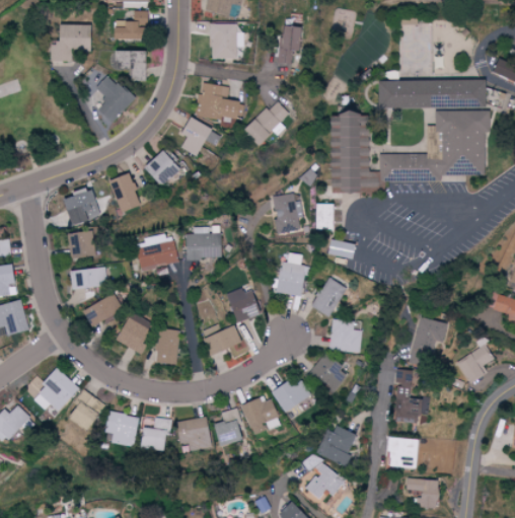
[(208,0),(207,8),(241,17),(245,0),(208,0)]
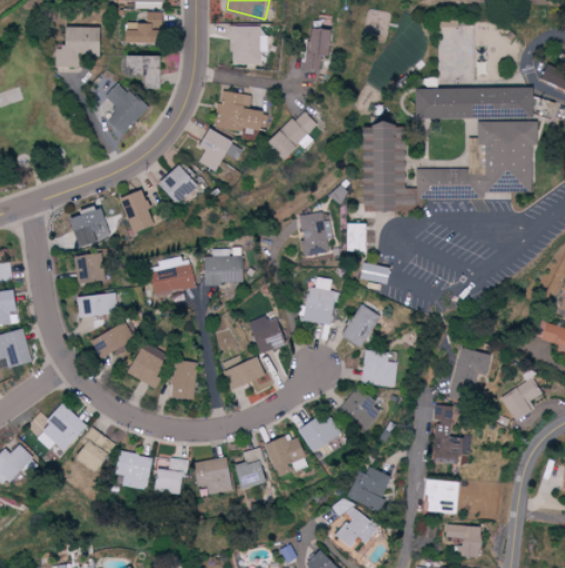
[(130,42),(158,41),(158,29),(166,29),(166,11),(148,11),(148,22),(129,22),(130,42)]
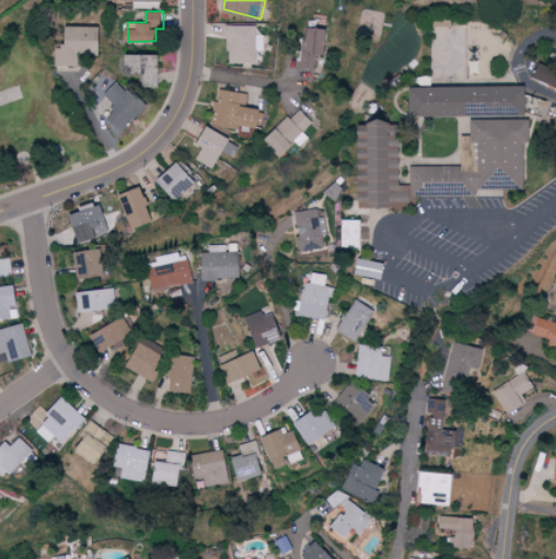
[(57,44),(56,66),(77,66),(78,54),(96,54),(97,26),(64,25),(64,44),(57,44)]
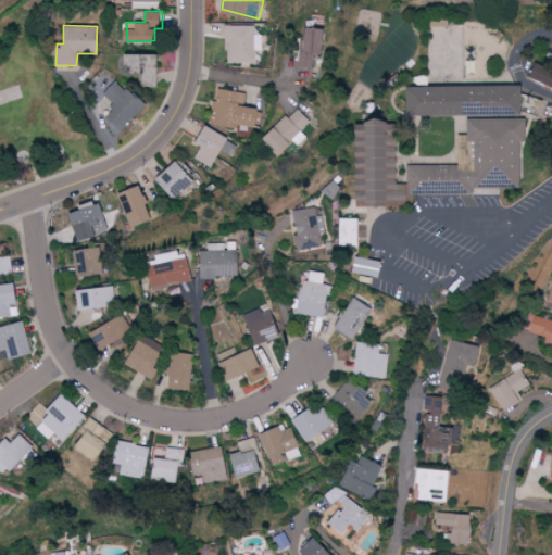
[(258,25),(229,25),(230,63),(258,63),(258,50),(266,50),(266,35),(258,35),(258,25)]
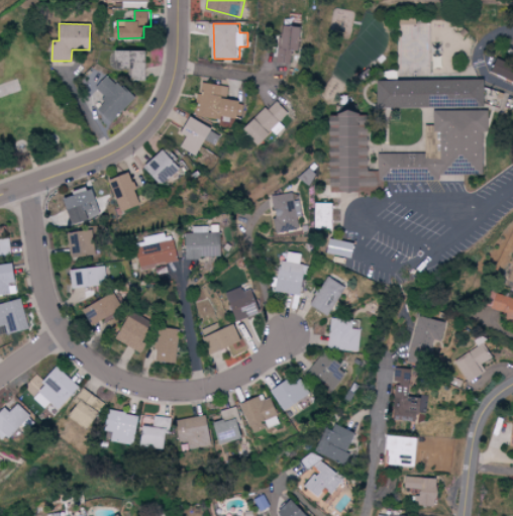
[(301,50),(302,26),(282,26),(281,64),(295,64),(296,50),(301,50)]
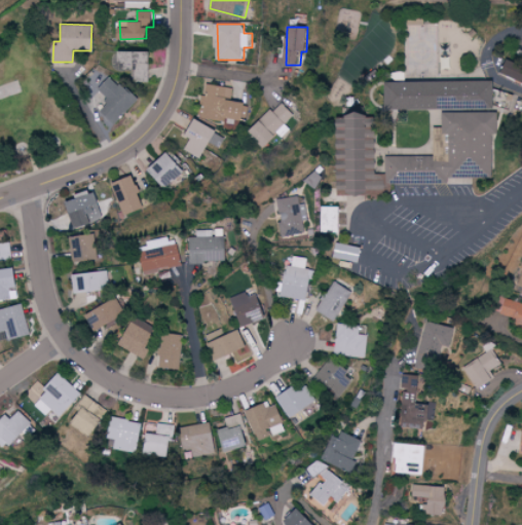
[(150,82),(151,62),(147,62),(147,51),(118,51),(118,69),(131,69),(131,65),(136,65),(136,81),(150,82)]
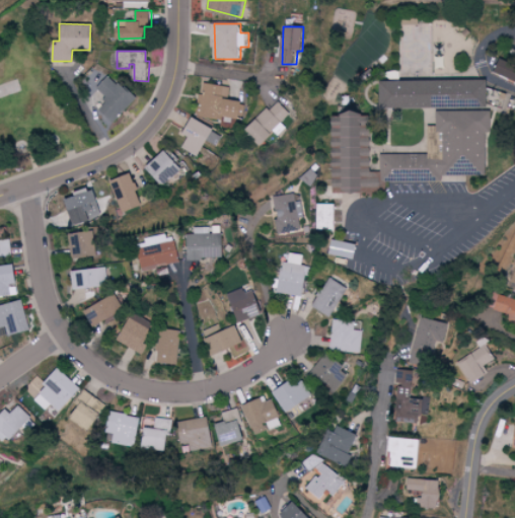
[(514,64),(500,59),(495,73),(514,80),(514,64)]
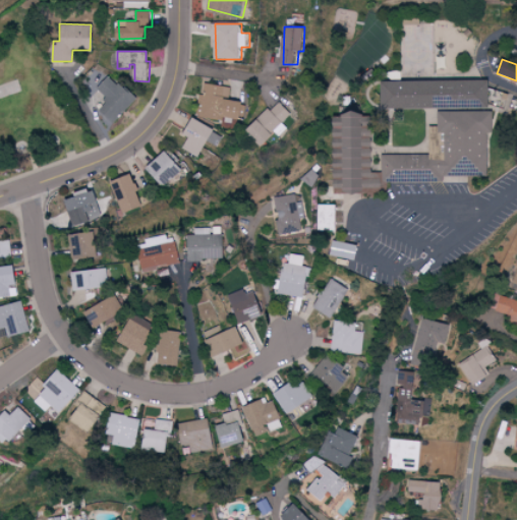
[(99,110),(114,124),(136,100),(103,68),(91,81),(109,99),(99,110)]
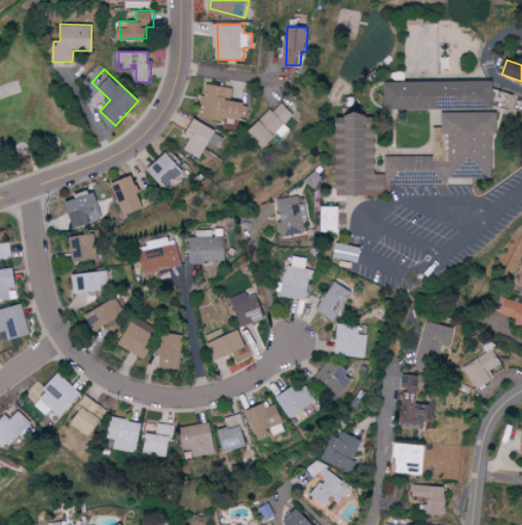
[(492,80),(388,82),(389,110),(493,108),(492,80)]
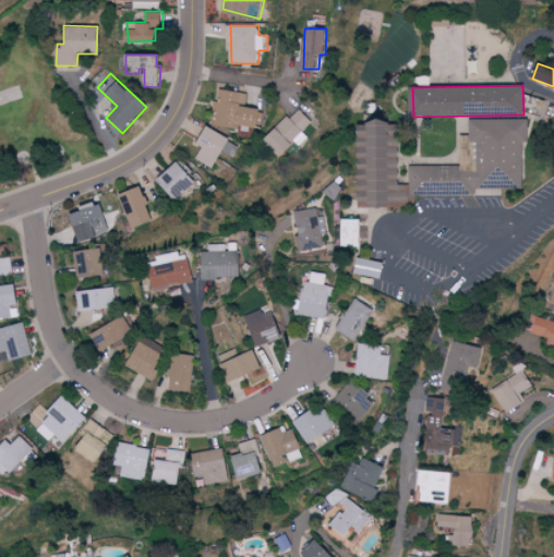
[(251,94),(223,88),(220,104),(223,104),(218,125),(241,129),(240,135),(254,137),(260,109),(249,107),(251,94)]
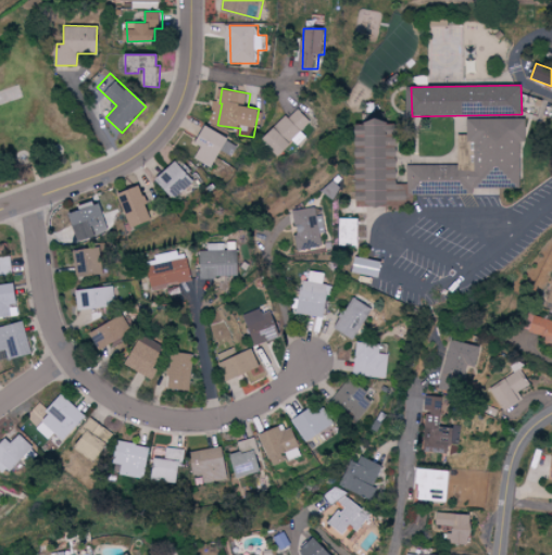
[(300,144),(309,137),(303,130),(312,122),(298,106),(263,140),(278,156),(296,140),(300,144)]
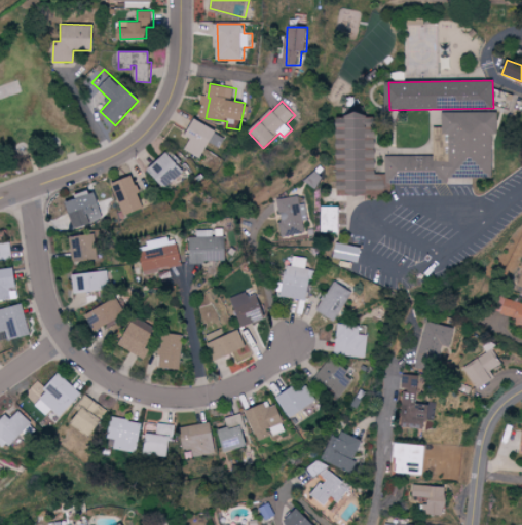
[(341,193),(386,191),(385,173),(376,174),(375,147),(365,148),(364,106),(346,107),(346,113),(338,113),(339,135),(346,135),(346,145),(339,145),(341,193)]
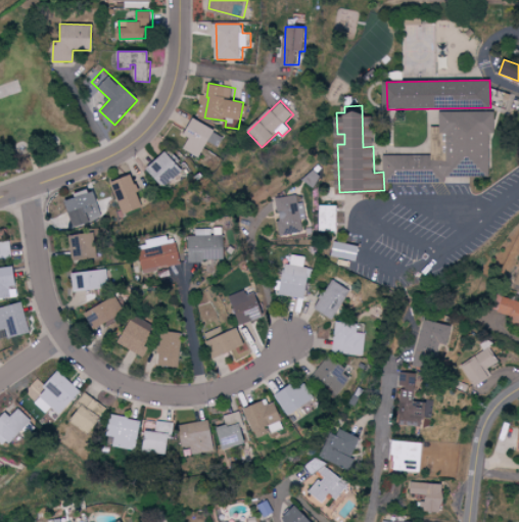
[(385,182),(445,182),(445,177),(488,176),(488,132),(493,132),(493,111),(438,111),(438,134),(446,134),(446,161),(430,161),(430,154),(385,155),(385,182)]
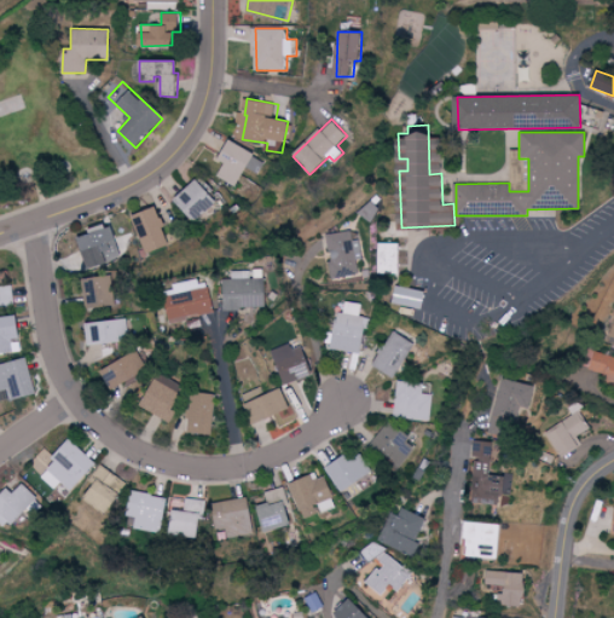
[(220,177),(238,185),(247,167),(262,174),(268,161),(226,140),(218,159),(226,163),(220,177)]
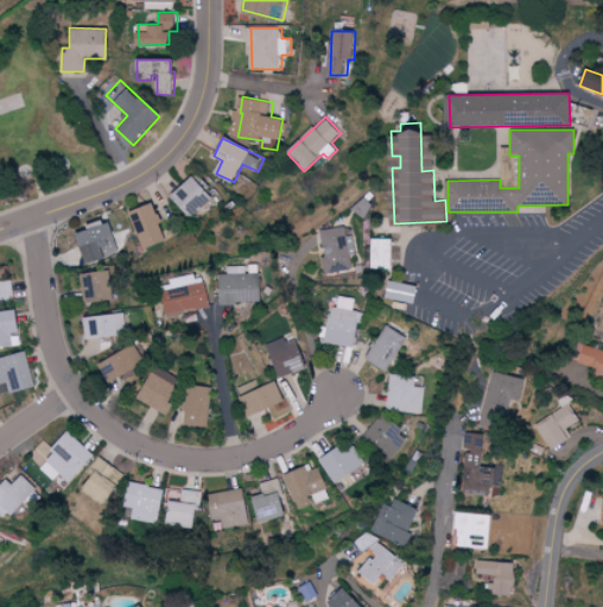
[(216,198),(195,176),(173,195),(194,219),(216,198)]
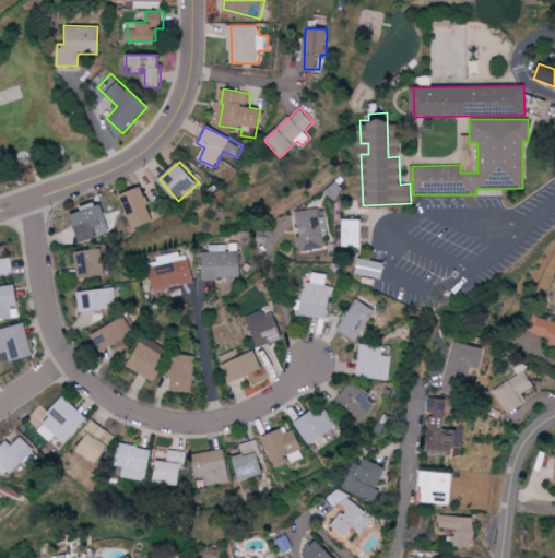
[(118,194),(131,229),(155,221),(150,205),(151,205),(143,185),(118,194)]
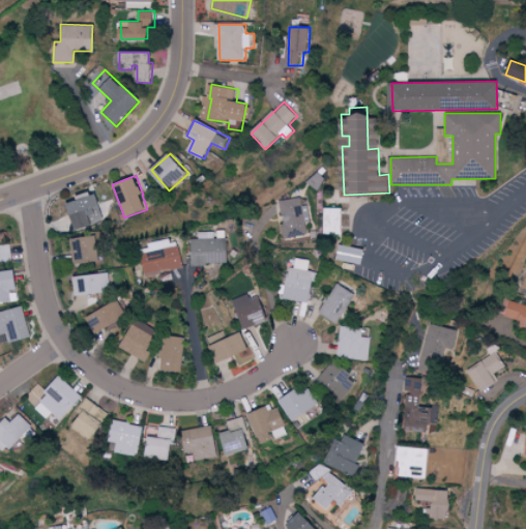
[(65,204),(76,232),(95,224),(106,219),(94,193),(65,204)]
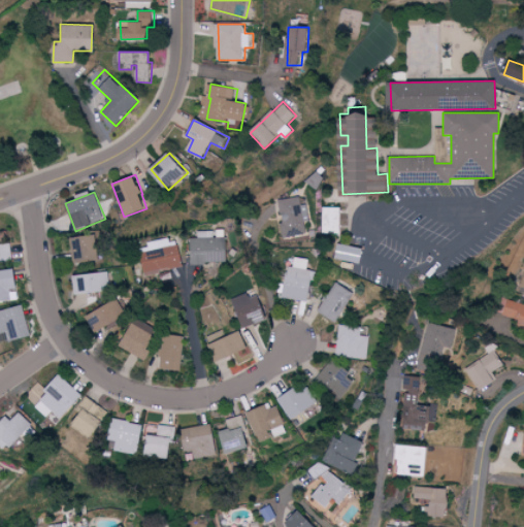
[(312,221),(309,204),(302,204),(301,196),(280,199),(285,237),(307,234),(306,222),(312,221)]
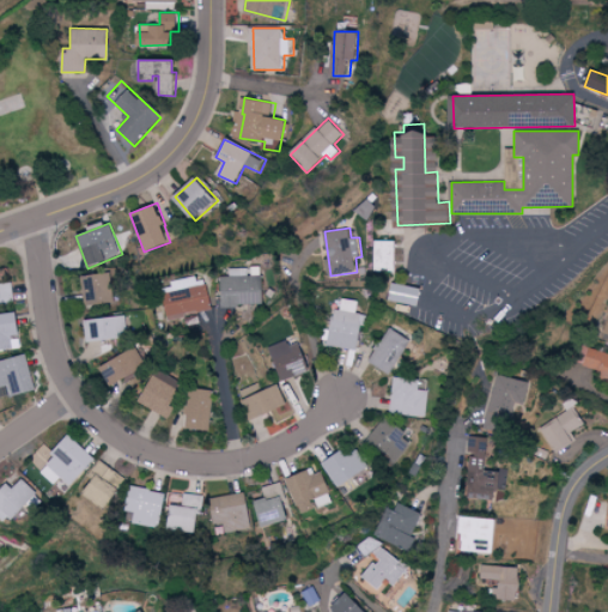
[(372,270),(393,271),(394,241),(372,241),(372,270)]
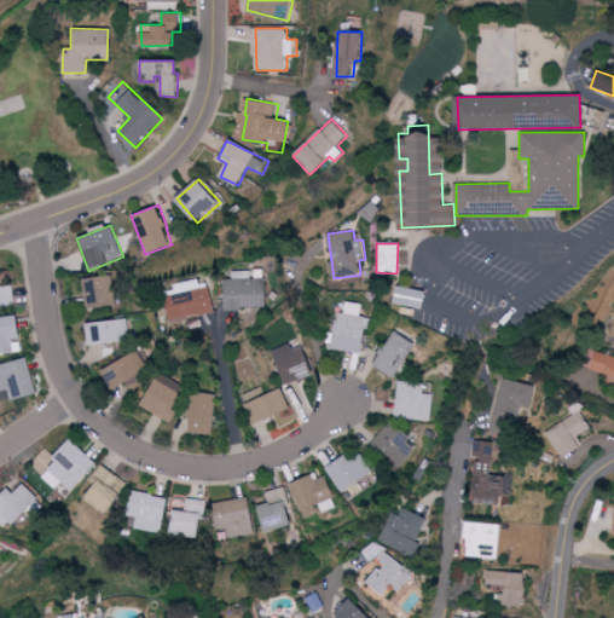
[(233,271),(233,278),(224,278),(224,310),(265,309),(265,278),(252,278),(252,271),(233,271)]
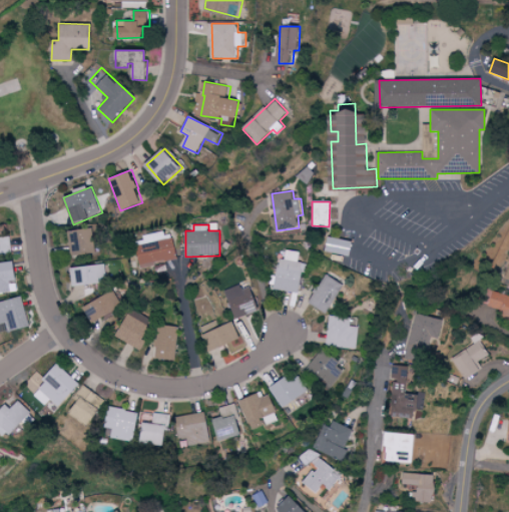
[(97,228),(72,229),(73,252),(98,251),(97,228)]
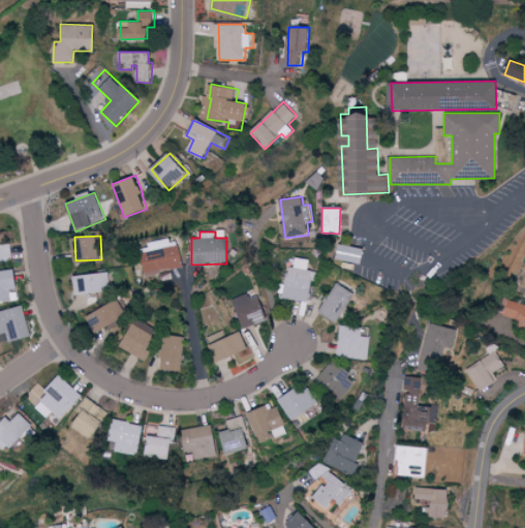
[(0,258),(13,258),(11,243),(0,244),(0,258)]
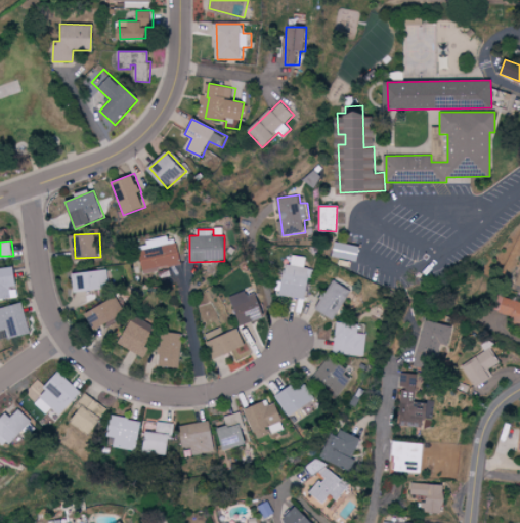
[(330,256),(355,262),(358,247),(334,242),(330,256)]
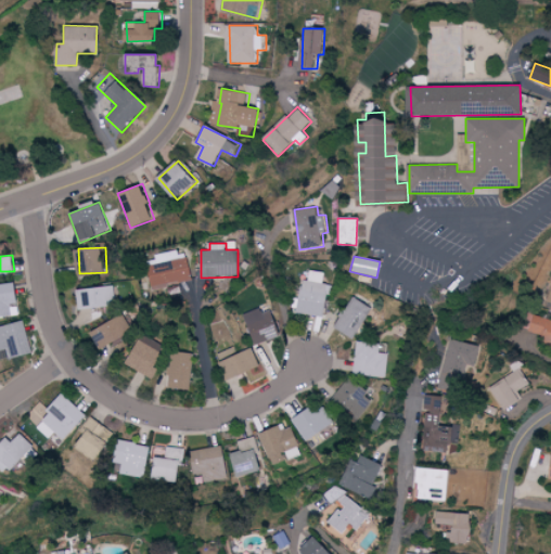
[(192,282),(190,259),(148,263),(151,286),(192,282)]
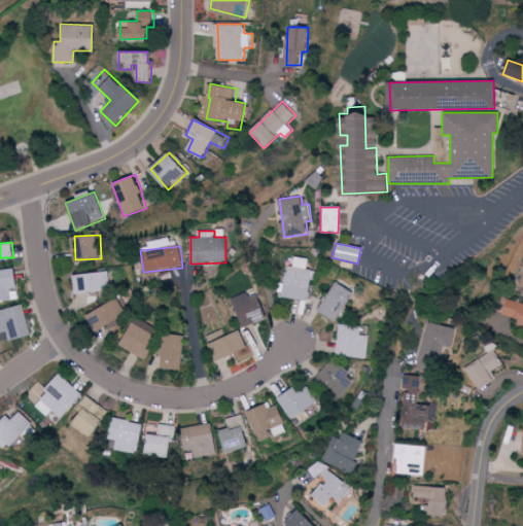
[(306,258),(291,256),(290,267),(282,266),(278,297),(304,301),(308,269),(305,269),(306,258)]
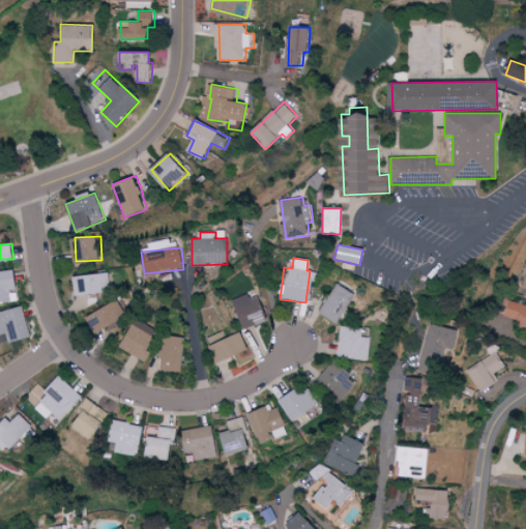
[(0,302),(15,301),(12,270),(0,271),(0,302)]
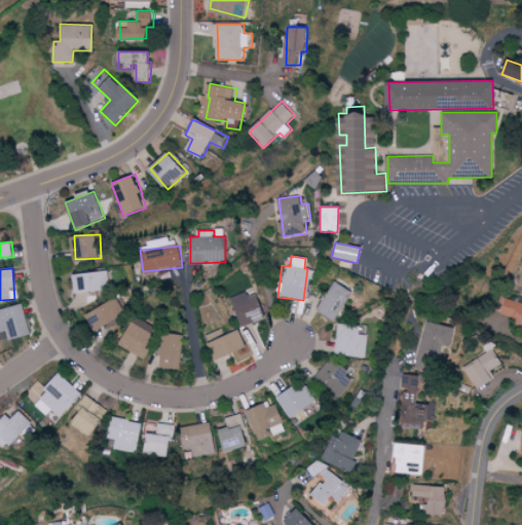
[(74,273),(75,292),(111,290),(111,271),(74,273)]
